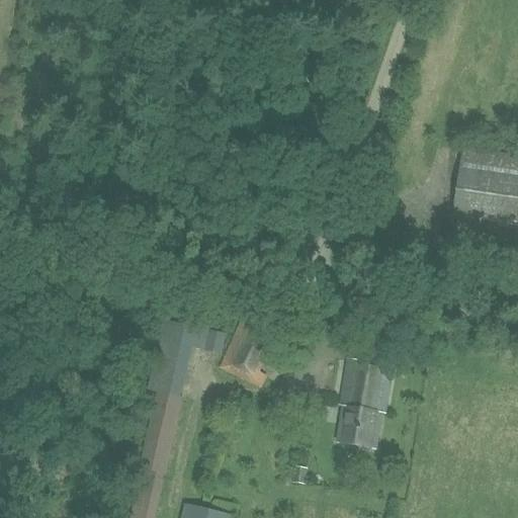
[(517,157),(464,149),(452,232),(517,242),(517,157)]
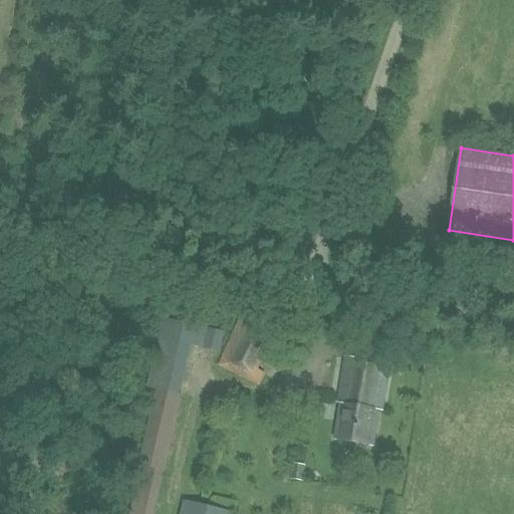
[(80,309),(81,302),(73,301),(72,308),(80,309)]
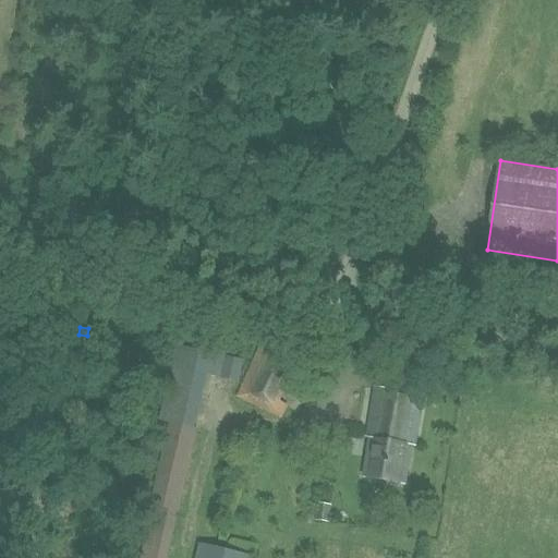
[(293,393),(304,368),(293,364),(298,353),(262,340),(235,396),(280,419),(288,404),(280,401),(284,389),(293,393)]
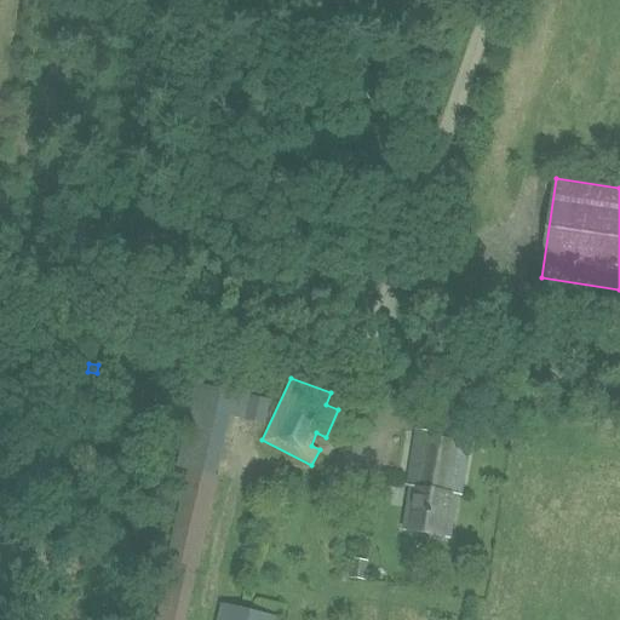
[(267,424),(271,400),(250,396),(195,383),(176,466),(188,469),(166,568),(155,619),(187,619),(196,574),(219,477),(217,475),(231,417),(245,419),(267,424)]
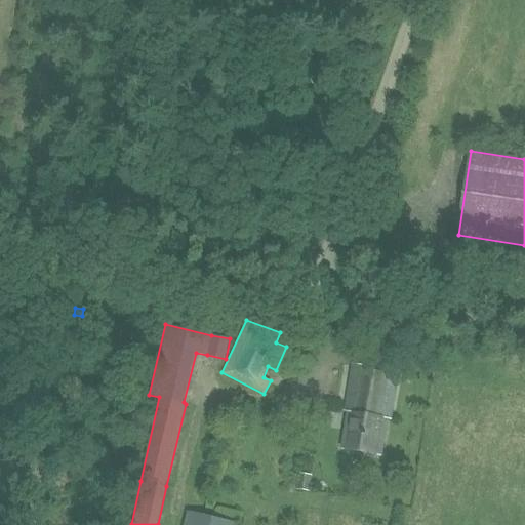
[(391,419),(399,372),(352,364),(344,411),(348,412),(341,448),(380,455),(387,418),(391,419)]
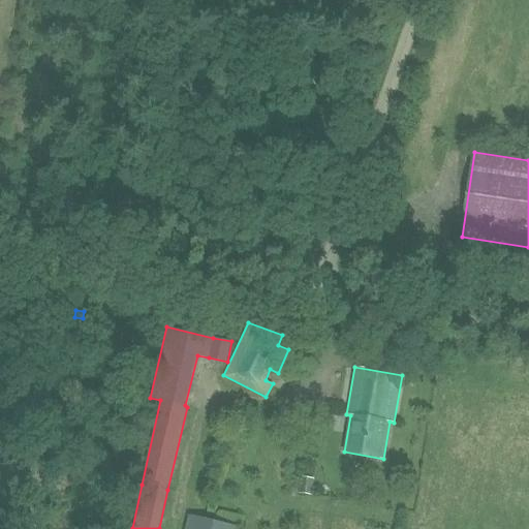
[(302,477),(299,493),(310,495),(313,479),(302,477)]
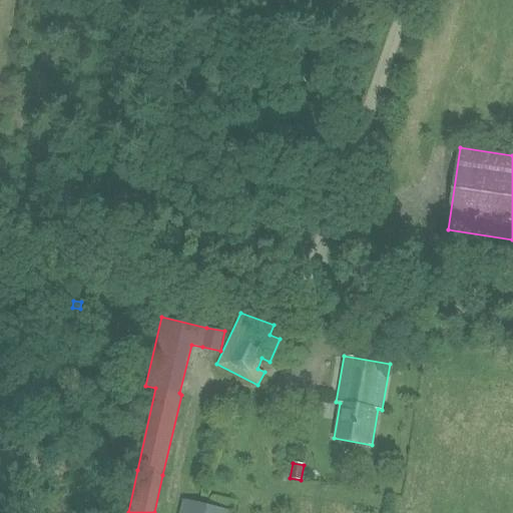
[(230,512),(231,511),(184,500),(181,512),(230,512)]
